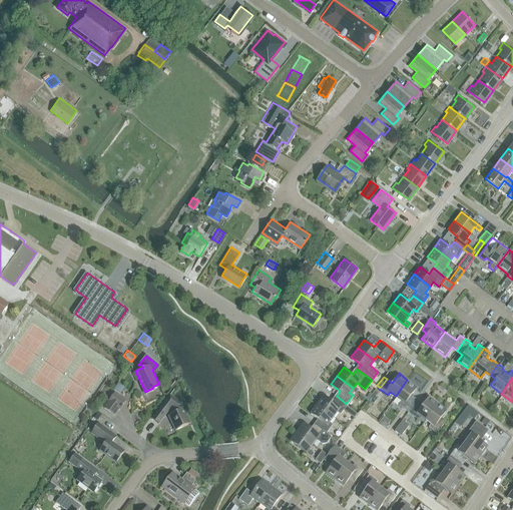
[(408,410),(415,400),(409,396),(416,386),(407,380),(396,396),(401,399),(398,403),(408,410)]
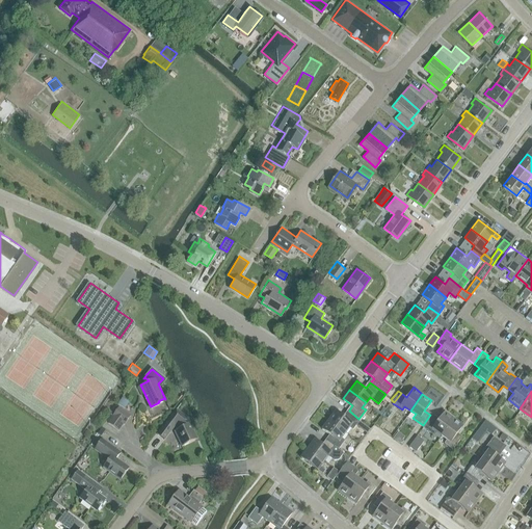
[(124,422),(130,414),(118,405),(107,420),(118,428),(124,421),(124,422)]
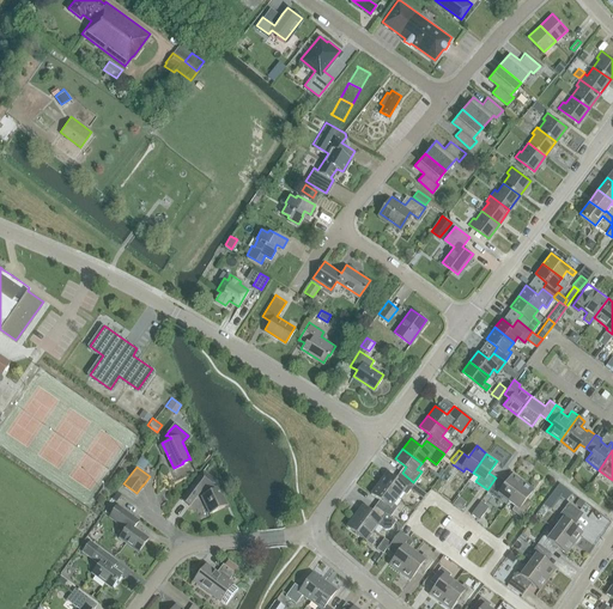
[(226,501),(216,479),(202,469),(181,498),(189,504),(201,487),(204,492),(201,494),(210,512),(224,505),(223,503),(226,501)]
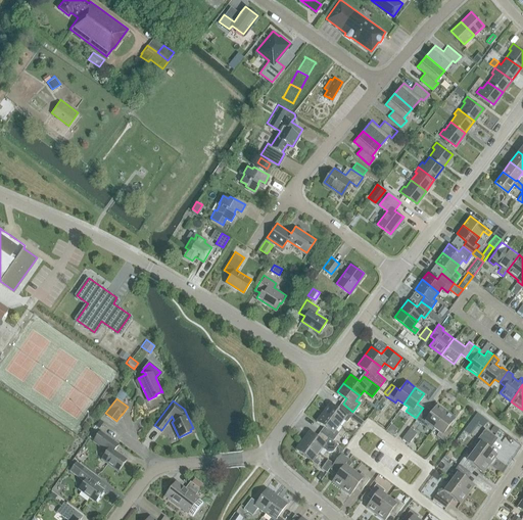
[(352,412),(343,404),(339,409),(330,402),(323,411),(339,423),(343,418),(346,420),(352,412)]
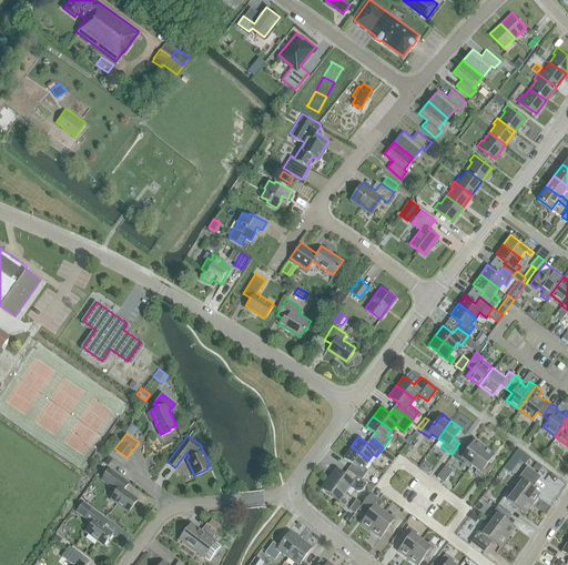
[(472,463),(484,445),(475,437),(467,449),(459,443),(452,454),(463,462),(465,458),(472,463)]
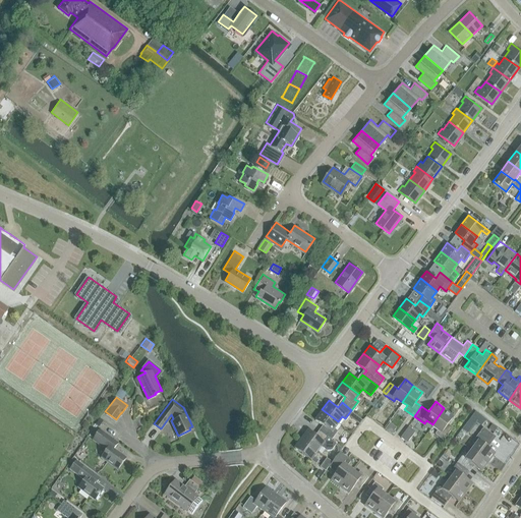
[(444,408),(432,424),(438,428),(435,432),(444,438),(451,428),(446,424),(453,414),(444,408)]
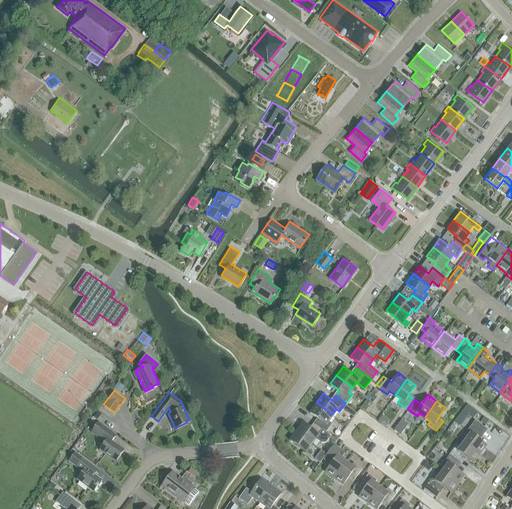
[(328,419),(332,414),(316,402),(309,411),(319,418),(315,423),(325,430),(332,422),(328,419)]
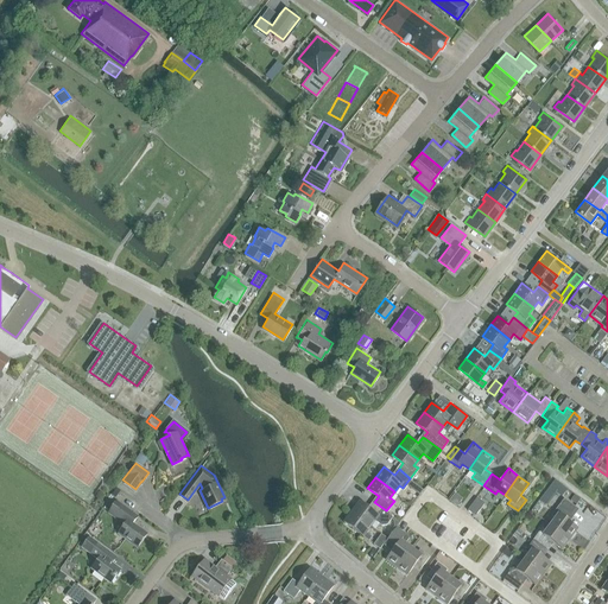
[(555,477),(549,484),(562,494),(568,487),(555,477)]
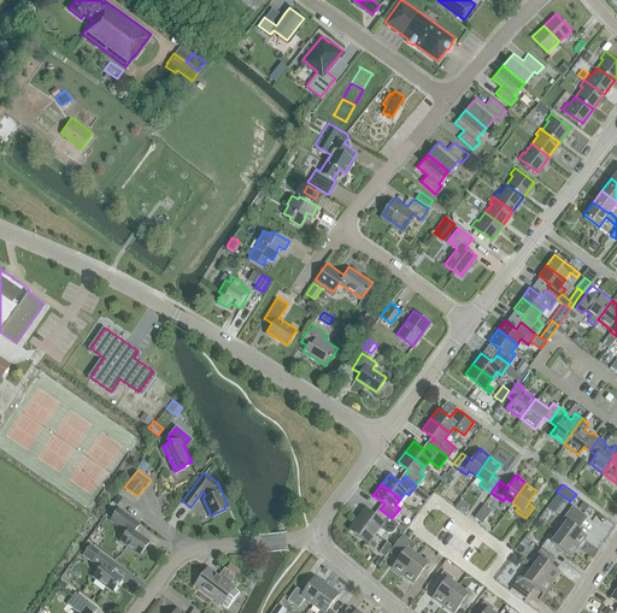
[(585,510),(588,504),(583,499),(579,505),(585,510)]
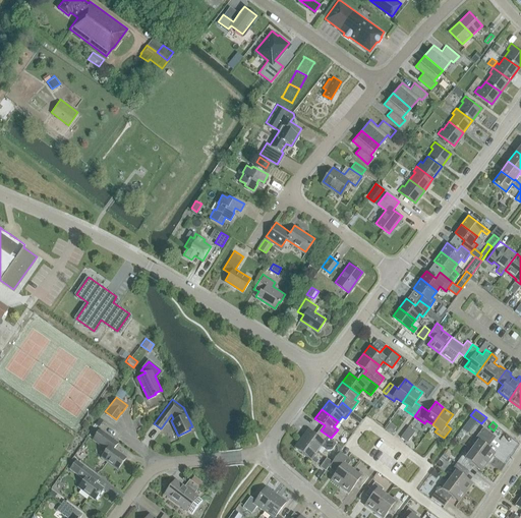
[(407,440),(415,429),(408,424),(400,436),(407,440)]
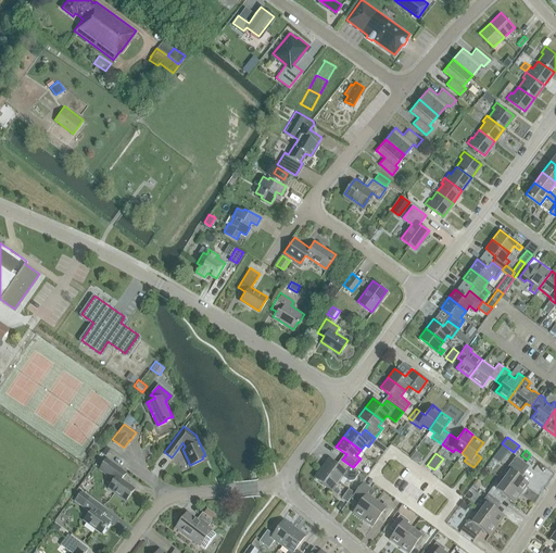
[(503,478),(520,491),(528,481),(517,474),(526,462),(516,454),(504,469),(507,473),(503,478)]
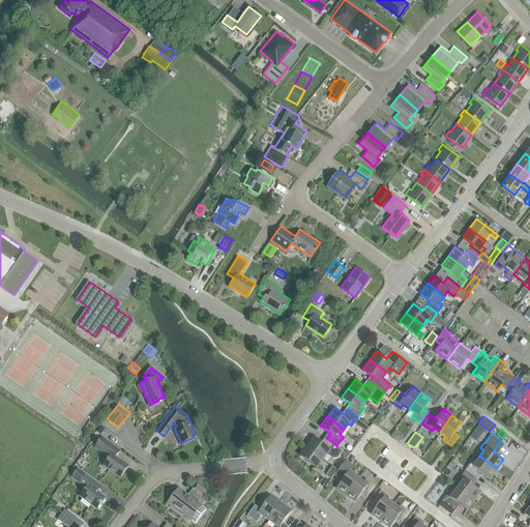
[(119,476),(128,464),(116,455),(120,448),(101,435),(94,445),(109,456),(102,464),(119,476)]
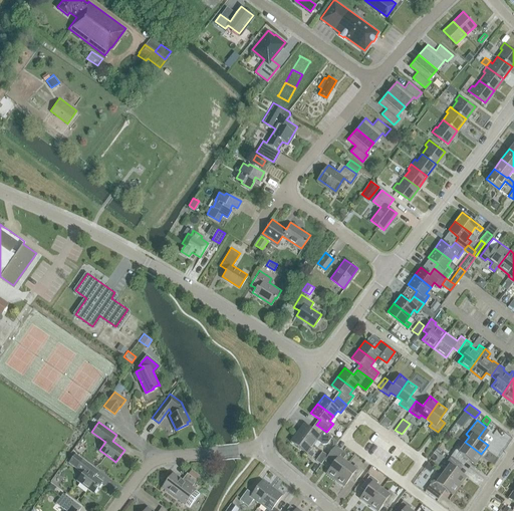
[(326,432),(316,425),(313,430),(303,423),(297,432),(313,443),(316,439),(322,443),(327,443),(331,436),(326,432)]
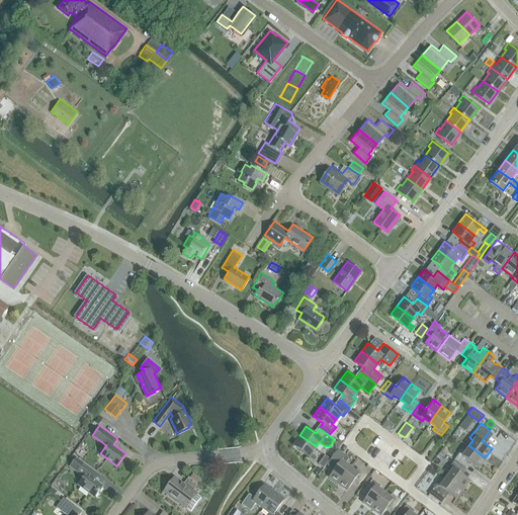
[(312,452),(316,446),(299,435),(292,443),(314,459),(317,455),(312,452)]
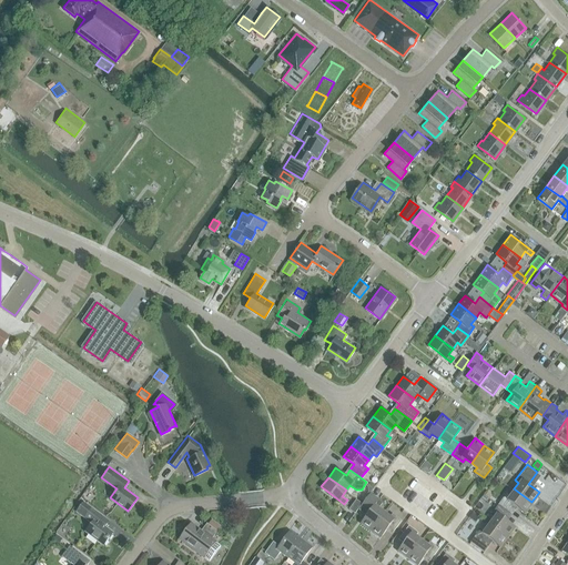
[(525,512),(531,502),(514,488),(509,494),(506,492),(498,503),(509,511),(514,504),(525,512)]
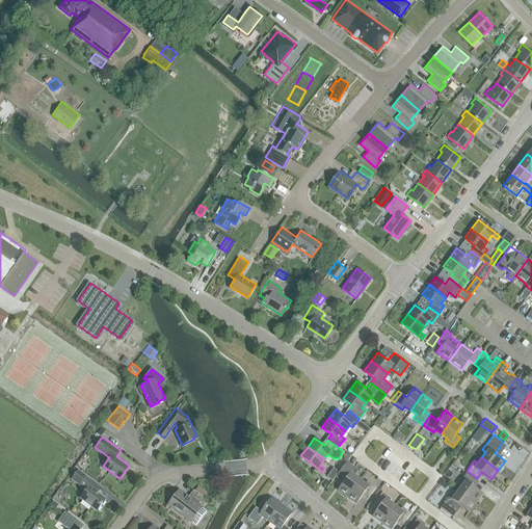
[(347,495),(360,478),(354,474),(358,469),(347,460),(338,472),(345,478),(338,487),(347,495)]
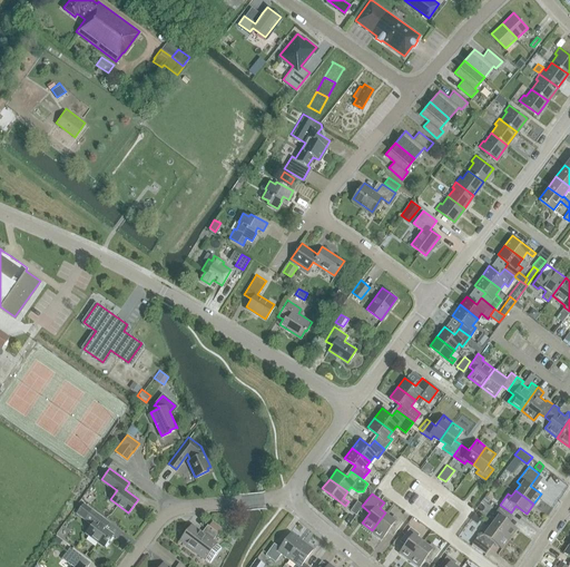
[(356,514),(363,504),(357,499),(350,509),(356,514)]
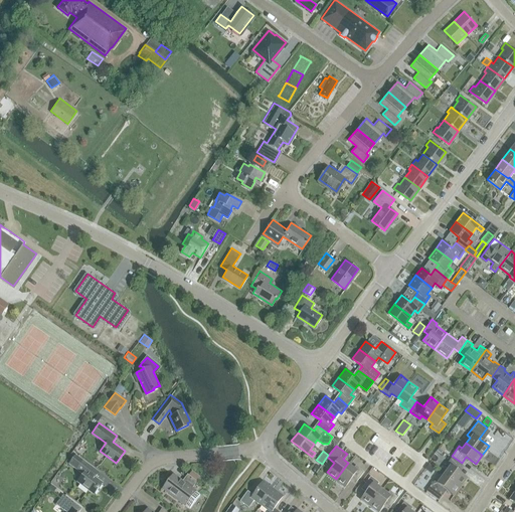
[(94,493),(102,481),(90,471),(93,466),(75,453),(69,462),(83,473),(77,480),(94,493)]
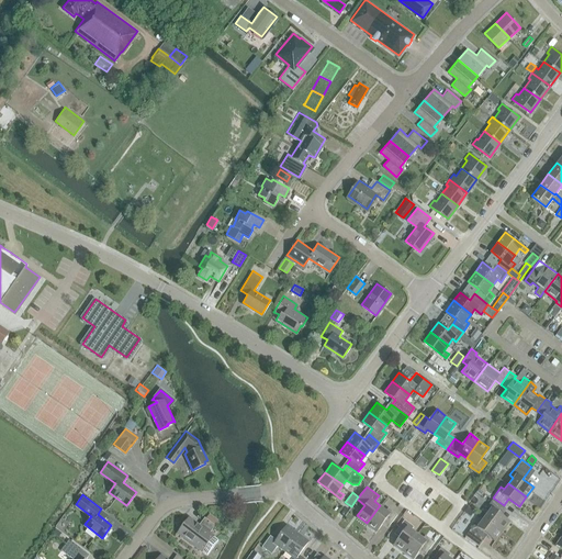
[(498,512),(504,505),(493,498),(485,507),(489,511),(484,516),(502,529),(509,520),(498,512)]
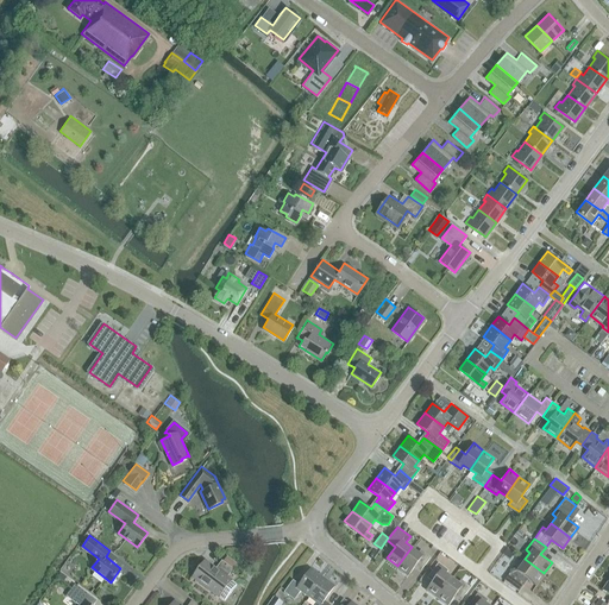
[(509,556),(514,552),(507,546),(502,552),(509,556)]
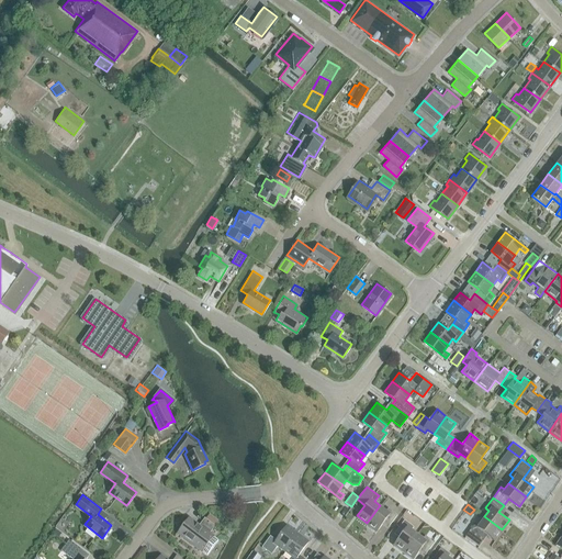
[(380,505),(367,523),(375,529),(384,520),(389,523),(397,513),(389,506),(385,510),(380,505)]
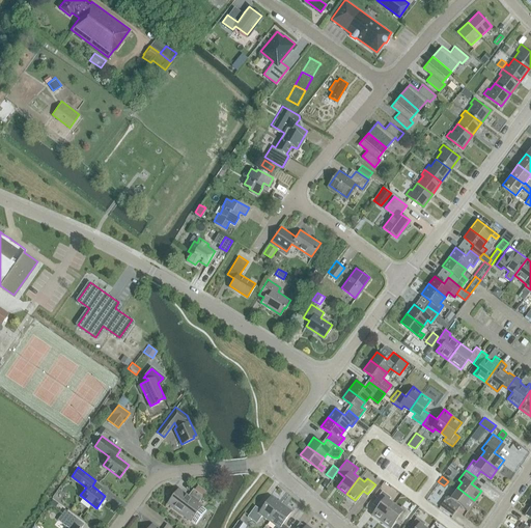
[(197,502),(203,495),(193,487),(189,492),(191,494),(189,496),(178,488),(167,501),(195,522),(205,508),(197,502)]
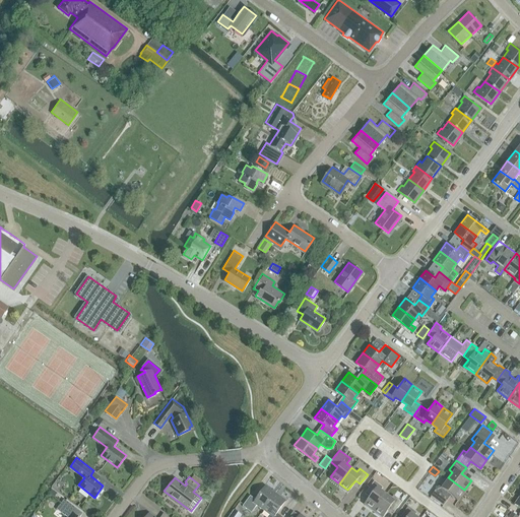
[(458,499),(464,490),(448,477),(444,482),(441,480),(431,495),(443,503),(451,494),(458,499)]
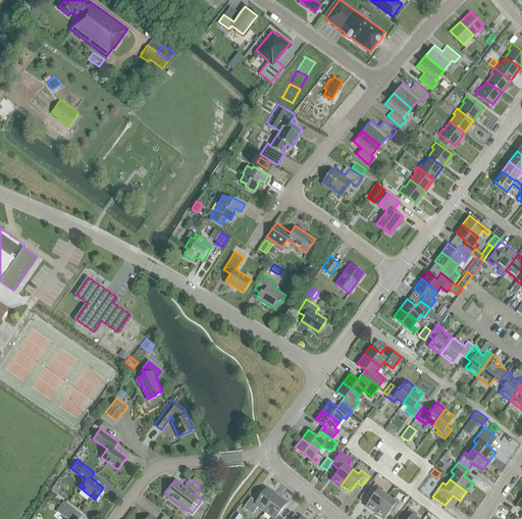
[(374,511),(386,495),(381,491),(384,487),(376,481),(368,491),(373,495),(365,504),(374,511)]
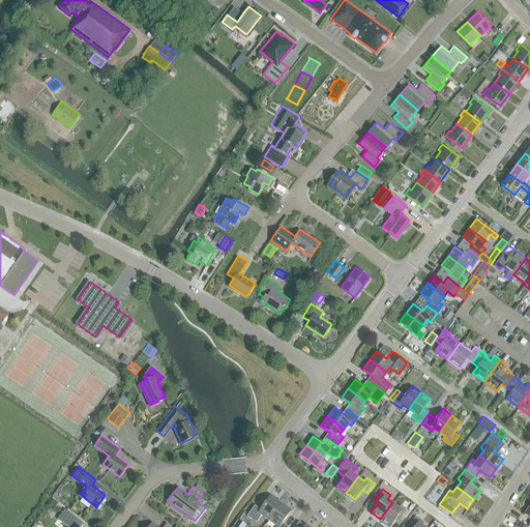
[(268,518),(281,501),(270,493),(260,507),(255,503),(246,514),(256,521),(261,513),(268,518)]
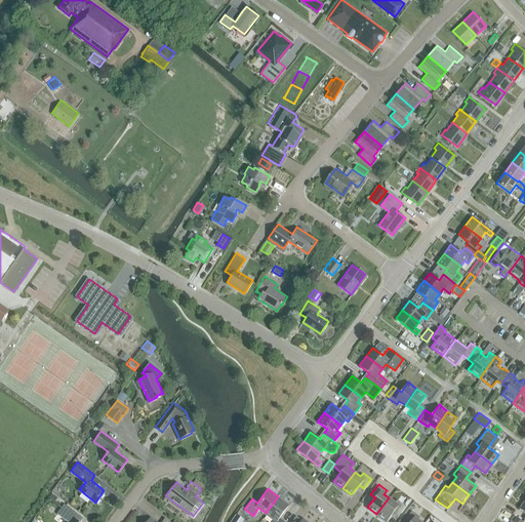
[(278,496),(266,513),(272,518),(269,521),(283,521),(285,520),(279,516),(288,504),(278,496)]
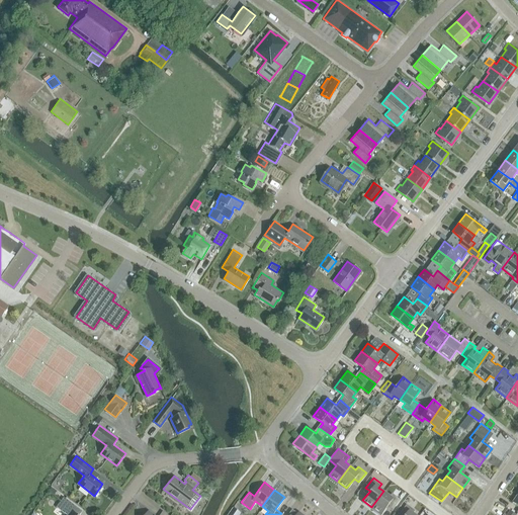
[(383,491),(371,507),(380,514),(387,504),(393,508),(400,498),(393,492),(390,496),(383,491)]
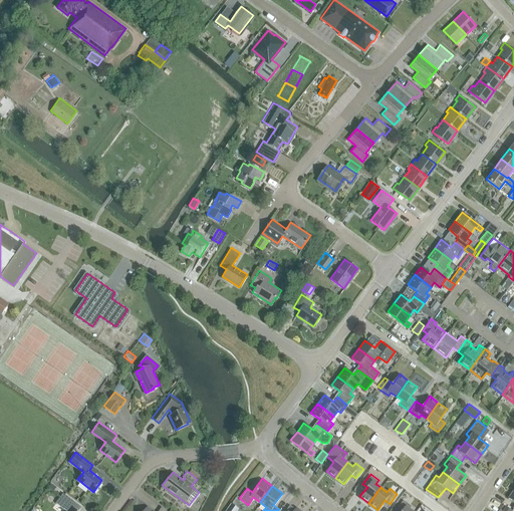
[(76,510),(81,505),(63,491),(55,501),(68,510),(76,510)]
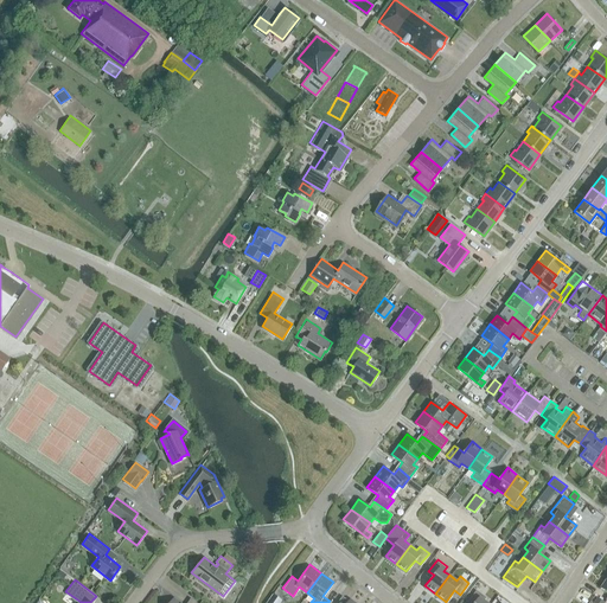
[(487,602),(483,600),(486,596),(477,588),(467,600),(472,602),(487,602)]
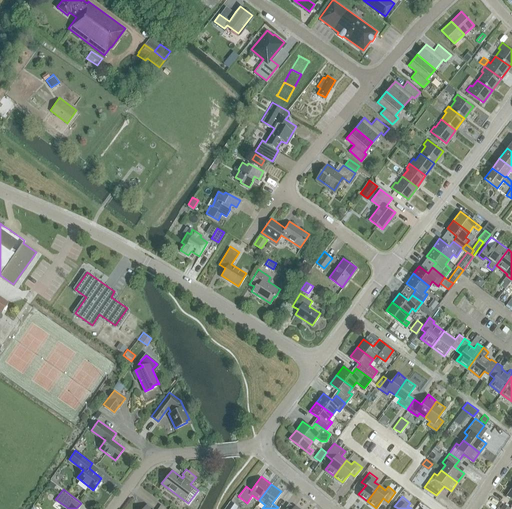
[(230,499),(223,508),(229,508),(234,502),(230,499)]
